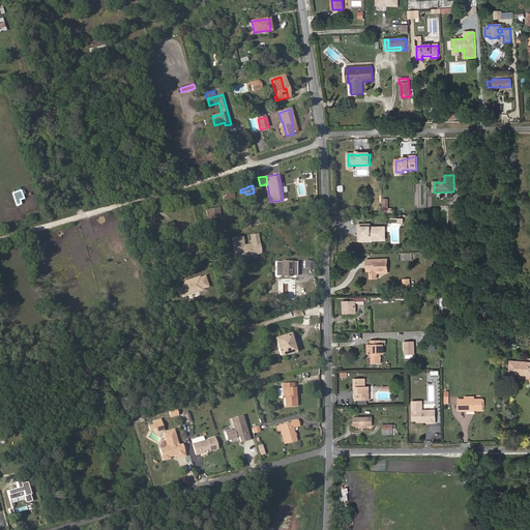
[(224,196),(225,200),(234,198),(233,190),(225,193),(225,196),(224,196)]
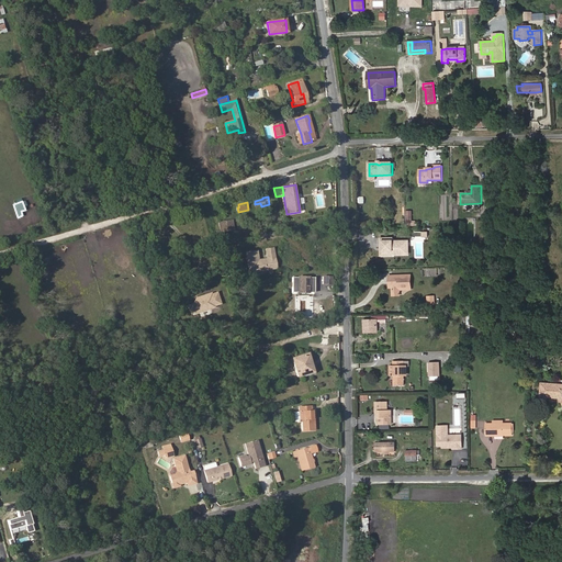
[(218,218),(220,222),(221,234),(235,231),(233,221),(231,221),(229,216),(218,218)]
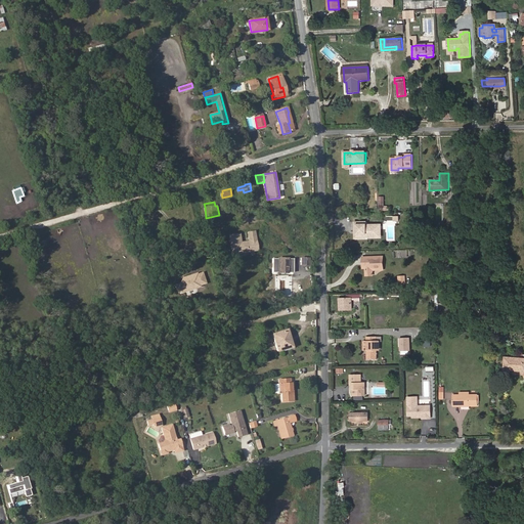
[(166,223),(164,216),(158,217),(160,225),(166,223)]
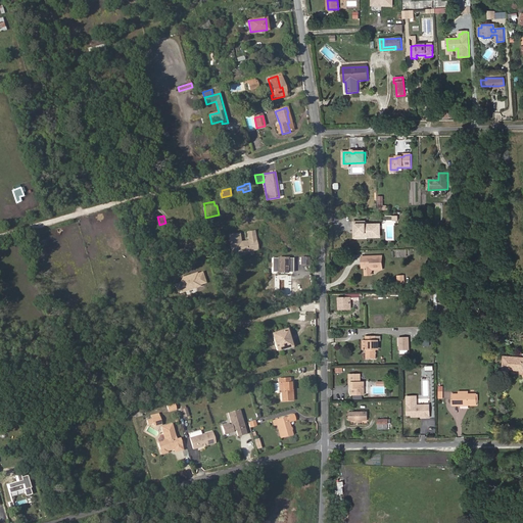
[(157,217),(148,220),(146,220),(148,228),(159,225),(157,217)]
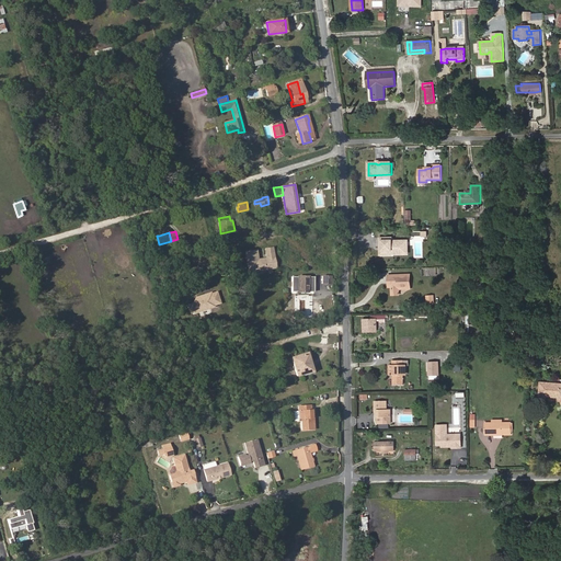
[(245,252),(249,273),(276,268),(273,248),(265,250),(266,259),(259,260),(258,251),(245,252)]
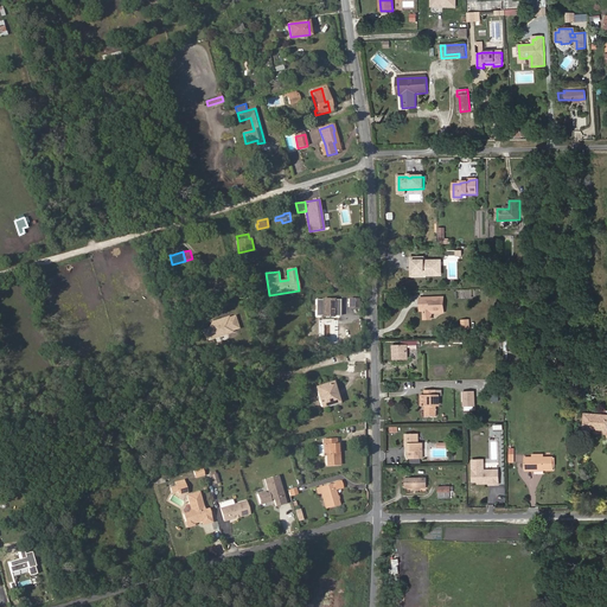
[(423,308),(423,312),(423,319),(432,319),(432,313),(443,312),(443,298),(420,299),(421,308),(423,308)]
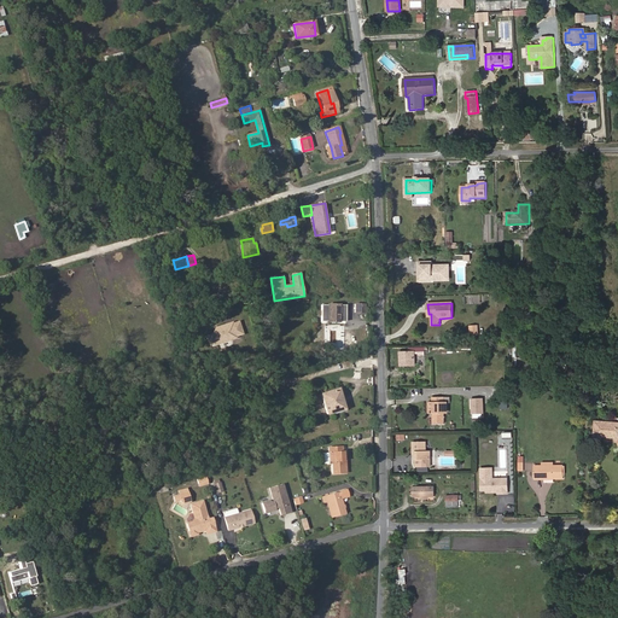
[(322,316),(322,322),(330,321),(330,320),(340,320),(340,321),(348,321),(348,316),(347,316),(347,310),(347,305),(340,305),(340,307),(338,307),(338,304),(332,304),(332,307),(330,307),(330,305),(322,305),(322,310),(324,310),(324,316),(322,316)]
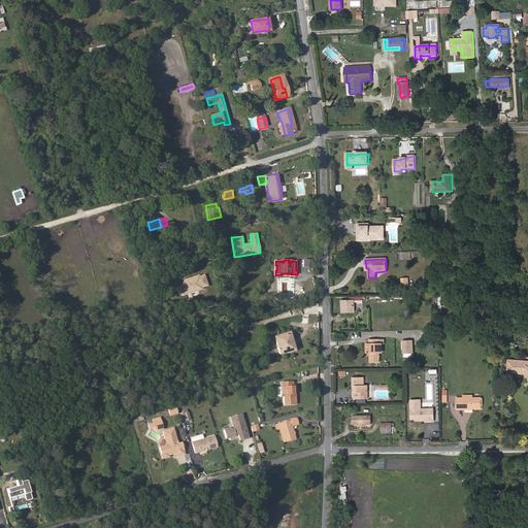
[(355,312),(355,302),(355,300),(341,301),(342,312),(355,312)]
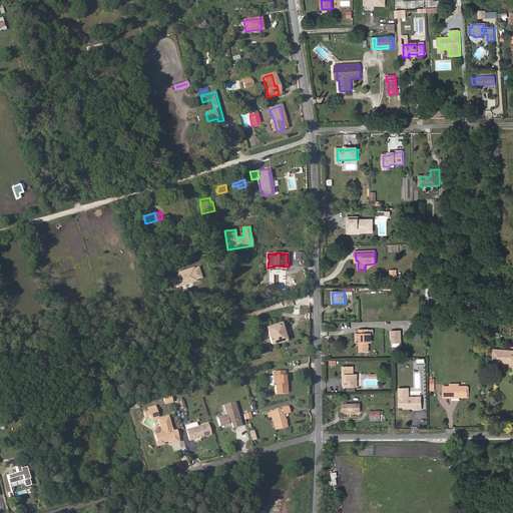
[(272,344),(284,341),(283,337),(286,336),(282,323),(267,328),(272,344)]
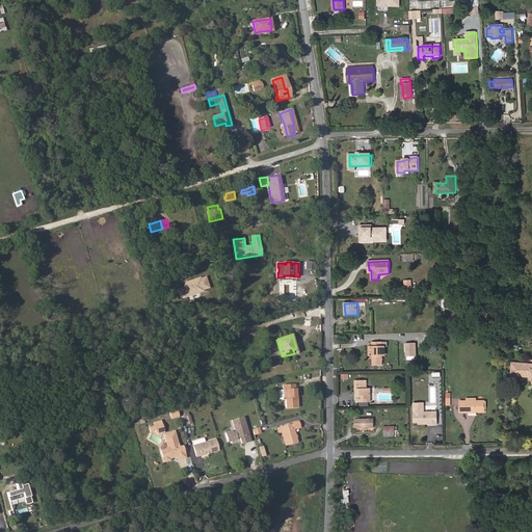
[(370,346),(370,356),(372,356),(372,365),(382,365),(381,342),(372,342),(372,346),(370,346)]
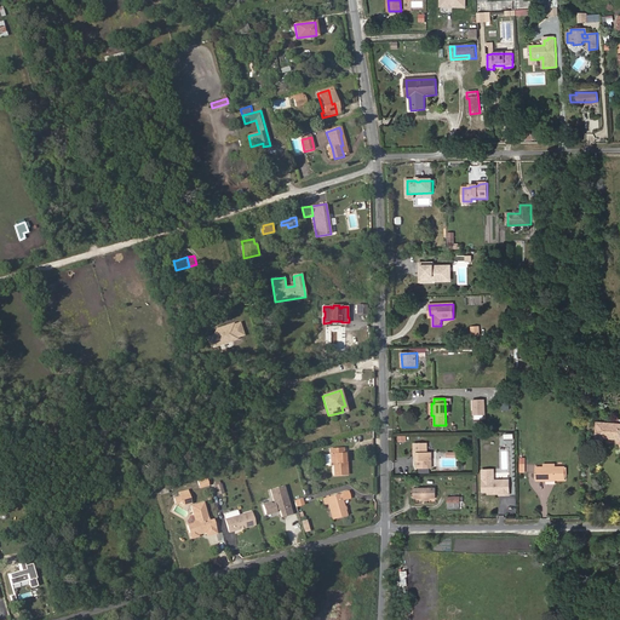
[(619,424),(597,423),(596,440),(603,441),(604,438),(619,440),(619,442),(619,424)]
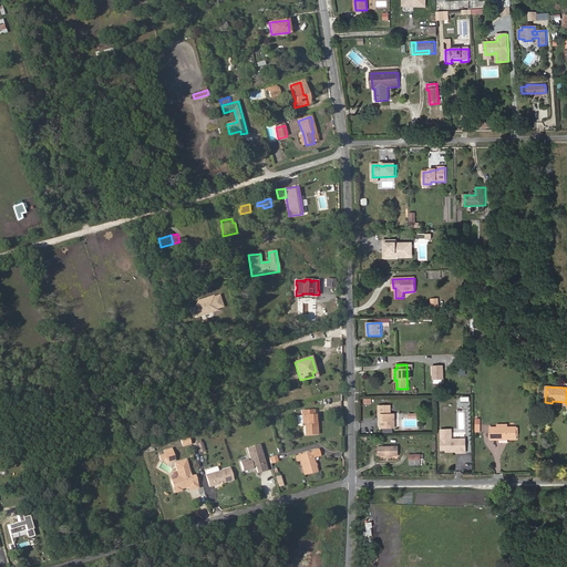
[(394,429),(394,414),(391,414),(391,405),(379,405),(379,413),(381,413),(382,416),(382,429),(394,429)]
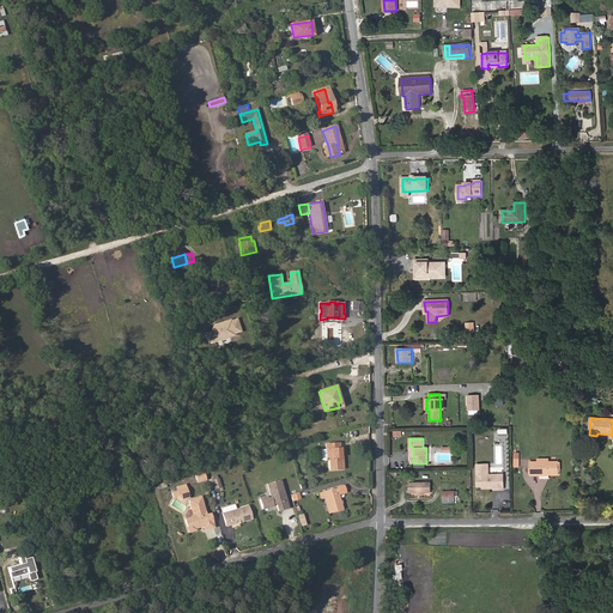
[(325,444),(325,449),(325,460),(327,460),(327,471),(340,469),(340,460),(339,460),(339,449),(338,449),(338,444),(325,444)]
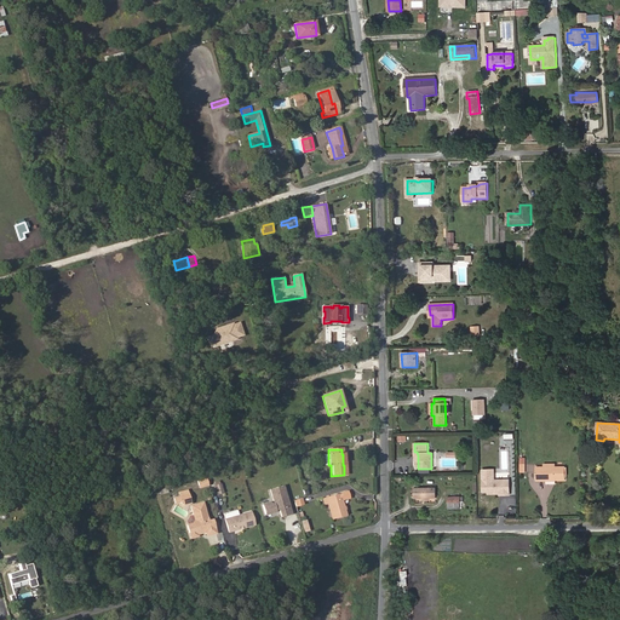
[(535,480),(555,480),(566,480),(566,468),(535,468),(535,480)]
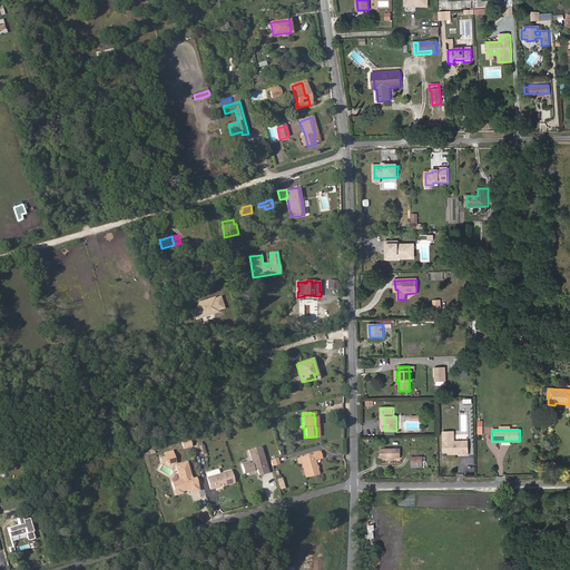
[(453,432),(443,432),(443,452),(449,452),(450,451),(451,453),(451,454),(459,454),(459,455),(468,455),(468,442),(458,442),(455,444),(454,442),(453,432)]
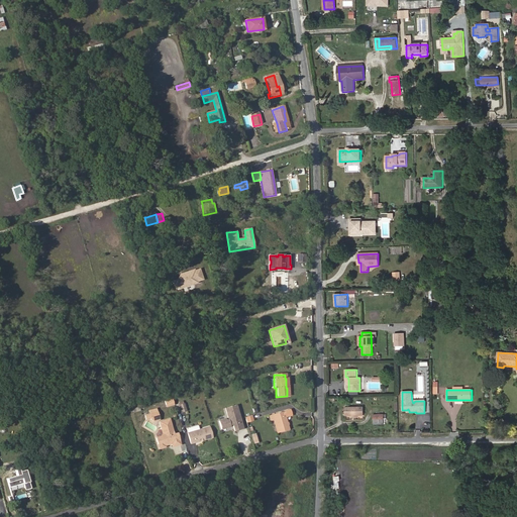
[(224,409),(227,419),(226,420),(223,419),(218,420),(220,429),(229,427),(230,424),(233,423),(235,431),(243,429),(235,405),(224,409)]
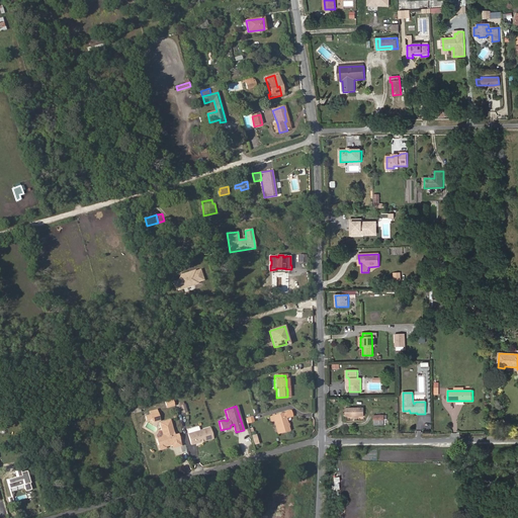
[(346,408),(346,416),(363,416),(363,408),(346,408)]
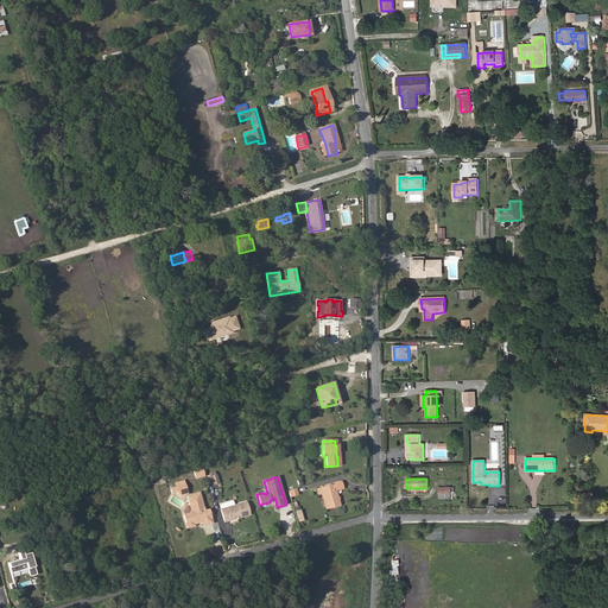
[(321,487),(322,493),(327,508),(340,505),(335,489),(333,483),(321,487)]
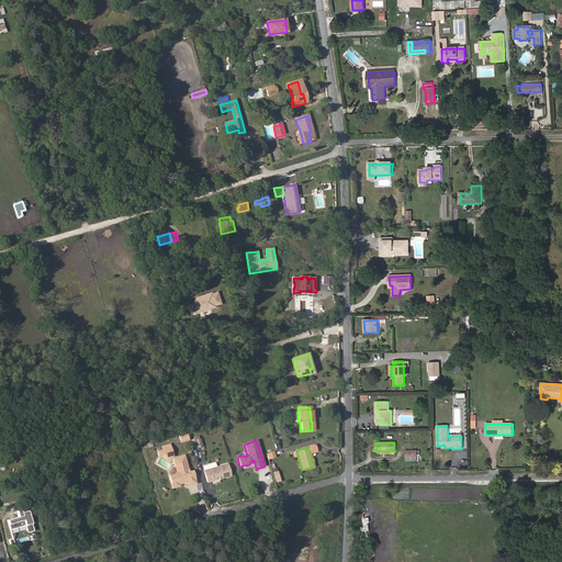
[(172,457),(170,449),(157,452),(158,457),(164,456),(164,457),(167,458),(172,457)]
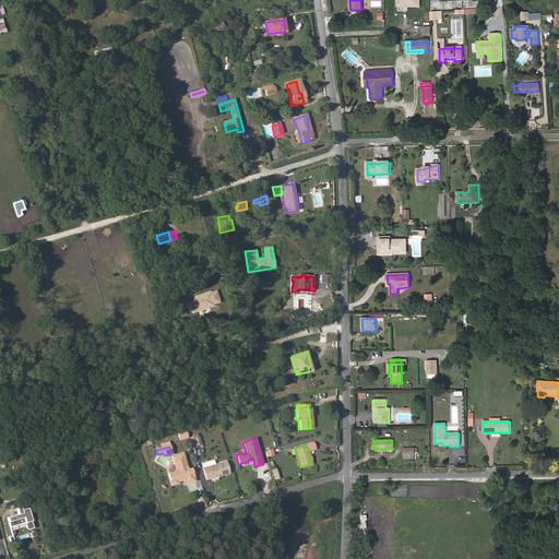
[(415,458),(415,448),(404,449),(404,459),(415,458)]
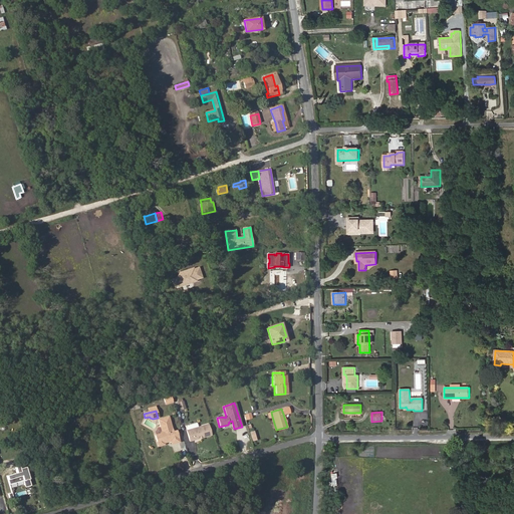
[(169,418),(159,420),(162,432),(160,435),(156,436),(158,442),(163,441),(164,443),(171,441),(172,444),(180,442),(176,431),(173,433),(169,418)]
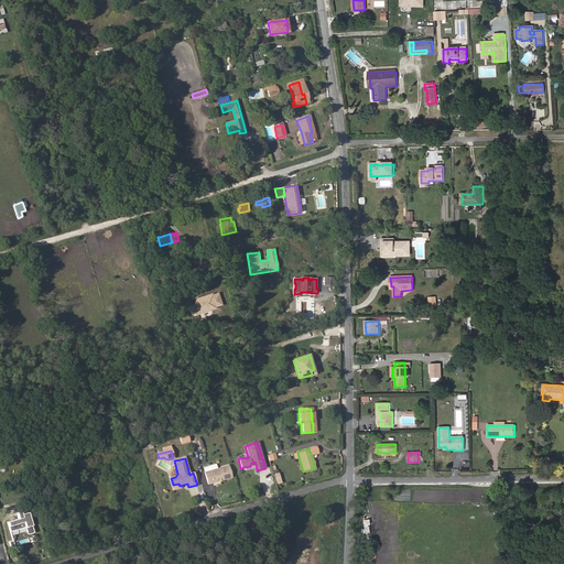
[(217,469),(205,473),(208,484),(231,477),(228,466),(217,469)]
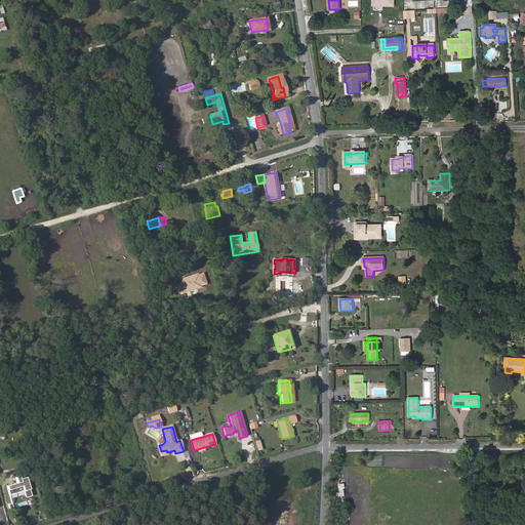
[(18,484),(5,488),(8,497),(22,493),(24,499),(30,497),(24,479),(17,481),(18,484)]
